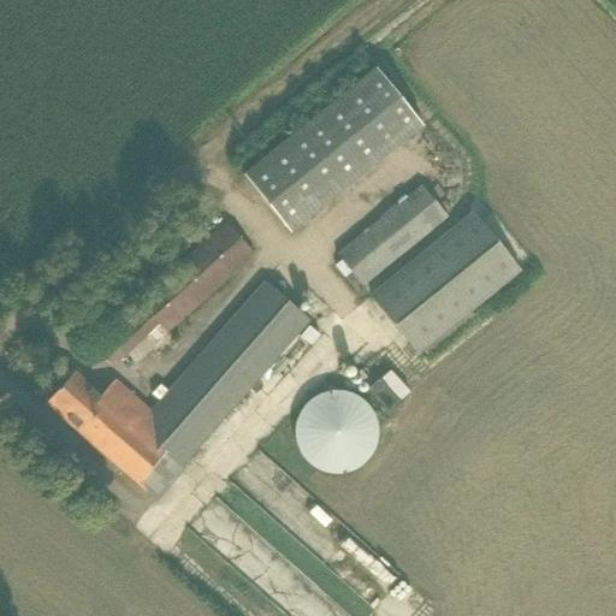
[(290,235),(424,128),(374,67),(242,176),(290,235)]
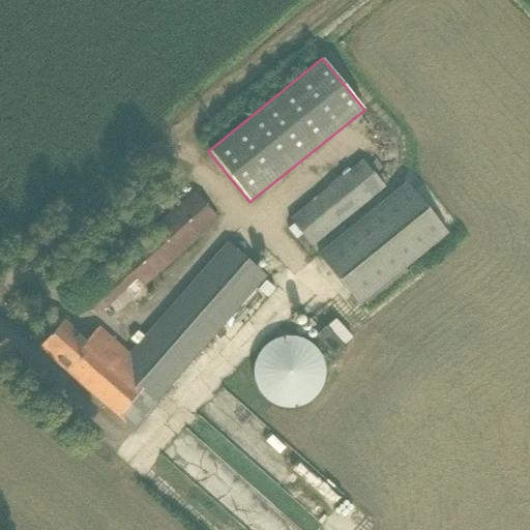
[(311,246),(384,187),(361,160),(289,219),(311,246)]
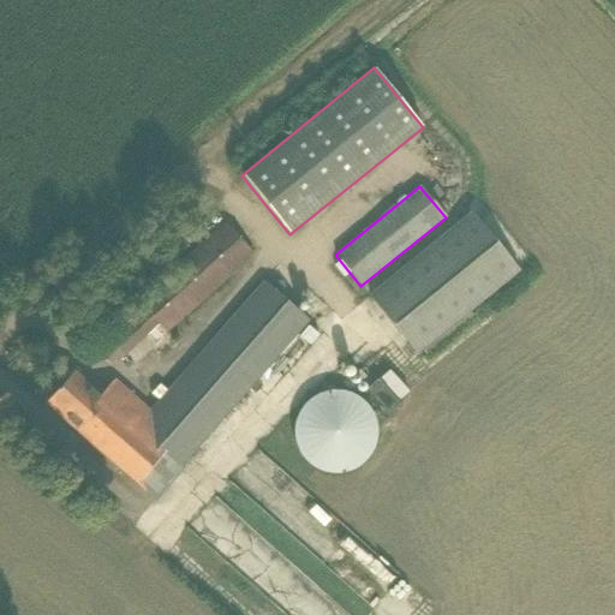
[(417,354),(519,272),(470,212),(368,296),(417,354)]
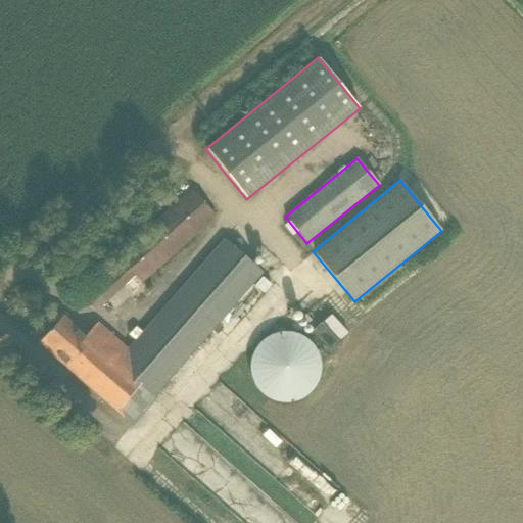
[(78,292),(95,313),(136,276),(142,283),(216,216),(191,189),(78,292)]
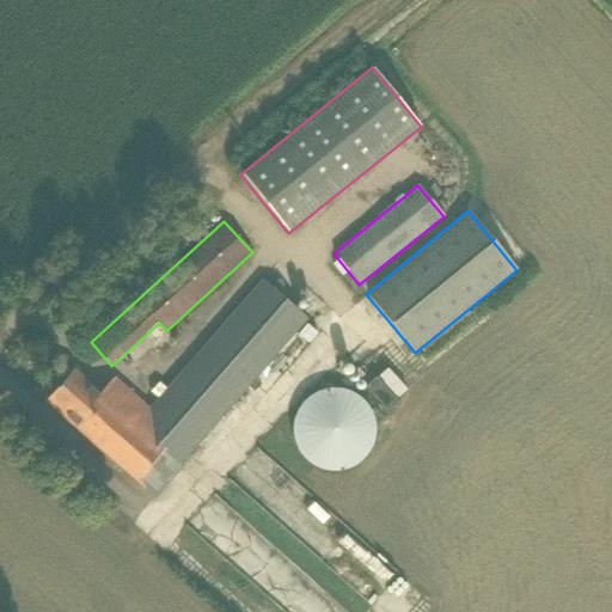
[(367,292),(398,264),(393,258),(362,286),(367,292)]
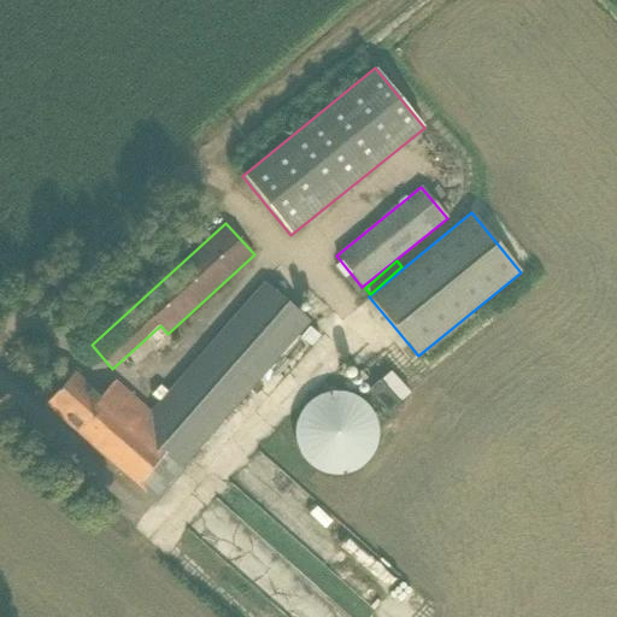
[(62,387),(46,405),(156,503),(171,485),(186,470),(182,468),(309,321),(305,316),(264,282),(210,348),(154,415),(116,383),(103,399),(74,375),(62,387)]
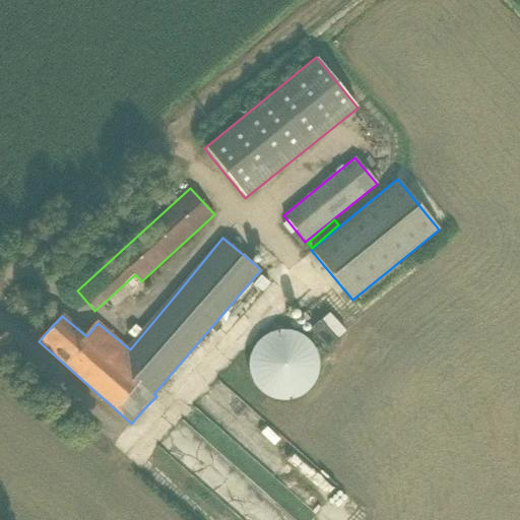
[(334,311),(313,325),(326,345),(348,332),(334,311)]
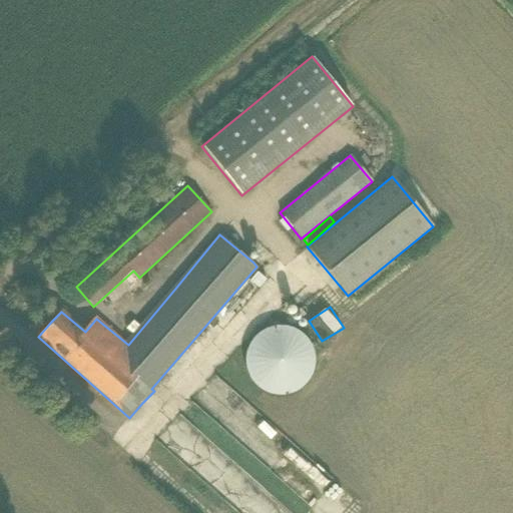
[(315,368),(315,361),(315,355),(313,348),(310,342),(305,336),(299,332),(296,330),(289,327),(282,326),(274,327),(267,329),(261,332),(255,336),(250,341),(247,347),(245,353),(244,361),(245,367),(246,373),(249,379),(254,385),(261,390),(268,394),(273,396),(280,396),(287,396),(292,394),(298,391),(305,386),(310,380),(313,374),(315,368)]
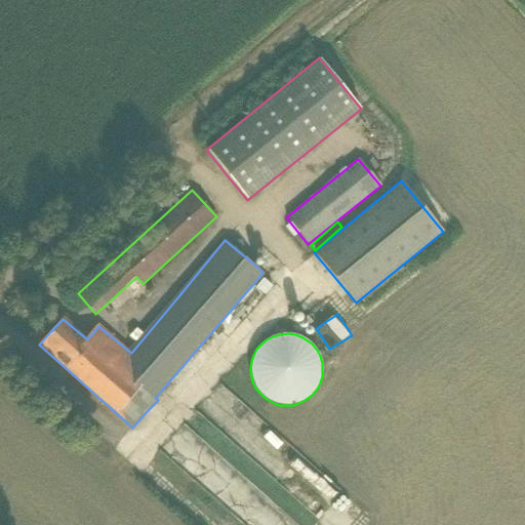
[(234,495),(245,477),(207,452),(195,472),(234,495)]
